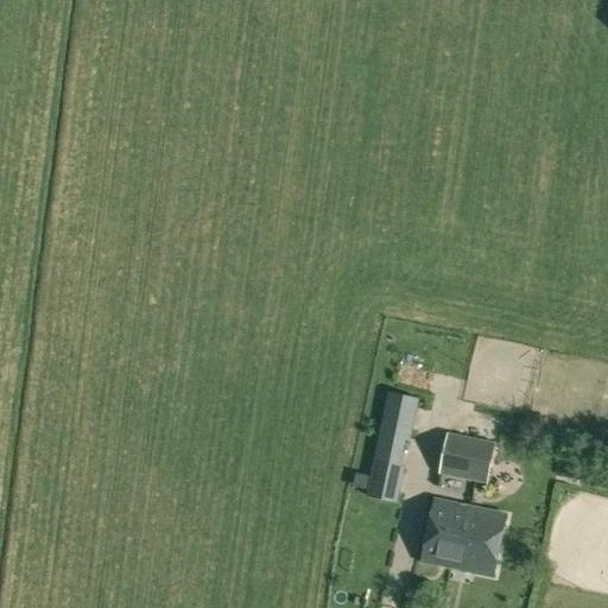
[(390,393),(380,432),(405,438),(411,439),(419,399),(390,393)]
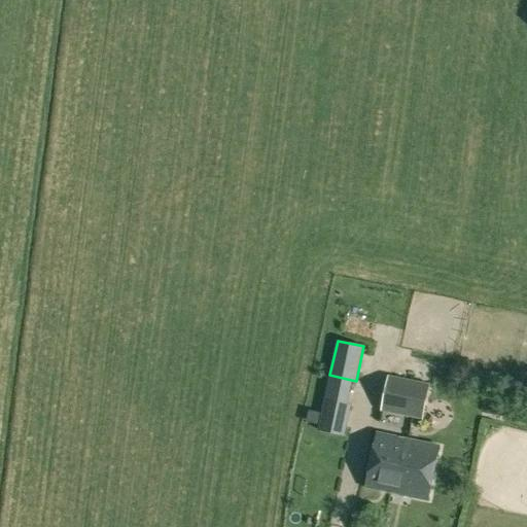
[(381,411),(422,420),(430,385),(388,376),(381,411)]
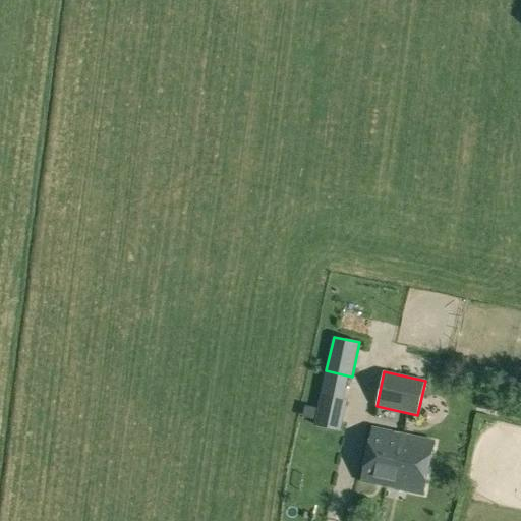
[(342,397),(321,392),(313,425),(340,431),(347,398),(342,397)]
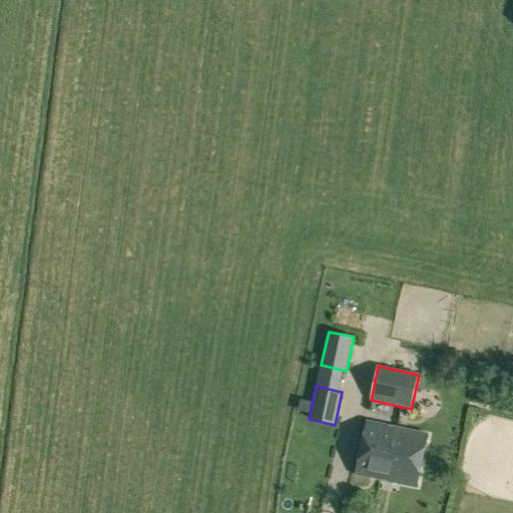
[(494,391),(482,388),(478,404),(490,407),(494,391)]
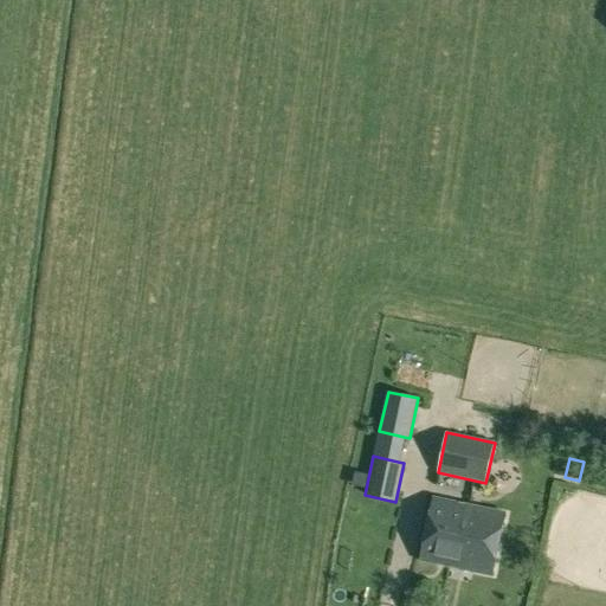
[(420,560),(450,567),(491,575),(504,514),(470,507),(433,498),(420,560)]
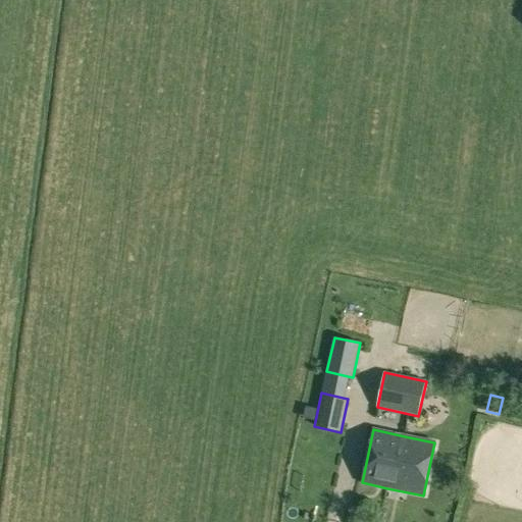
All buildings are outlined.
